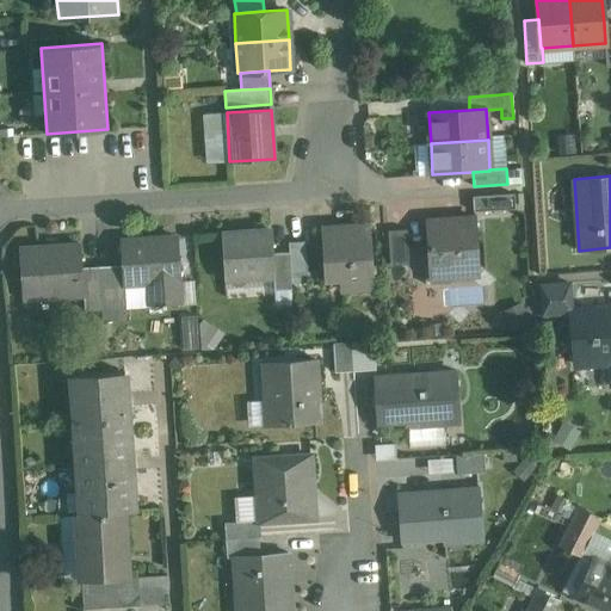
[(514,193),(473,196),(474,211),(516,209),(514,193)]
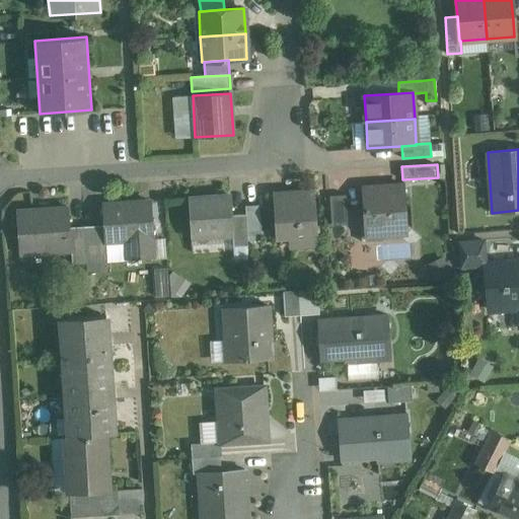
[(403,184),(362,188),(364,225),(374,224),(381,231),(382,235),(408,233),(403,184)]
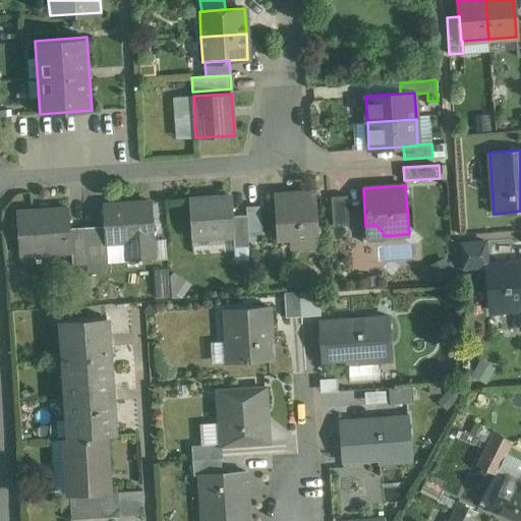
[(314,191),(275,193),(278,238),(292,238),(292,247),(317,246),(314,191)]
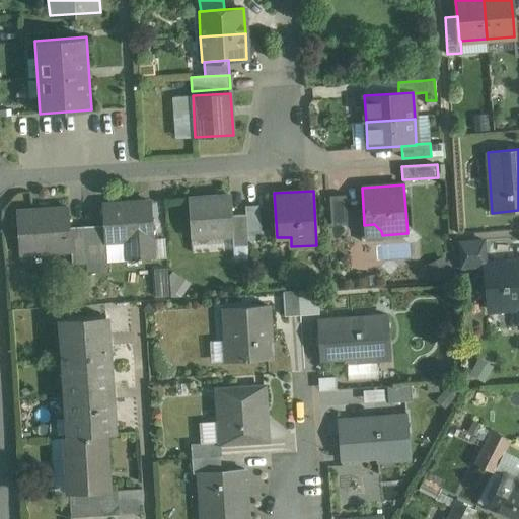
[(346,195),(329,196),(331,224),(348,223),(346,195)]
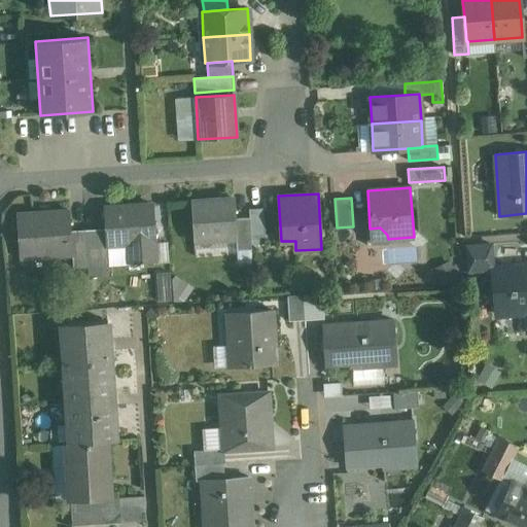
[(234,199),(191,202),(195,240),(236,238),(237,238),(235,218),(234,199)]
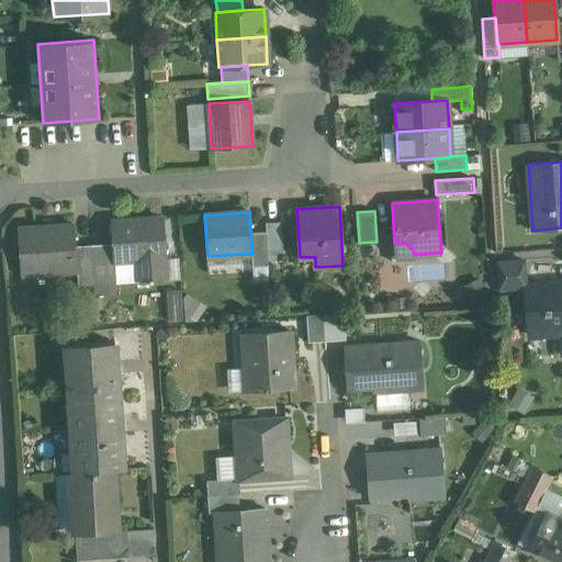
[(164,217),(111,222),(112,244),(113,261),(114,261),(116,282),(166,279),(164,258),(166,258),(164,217)]
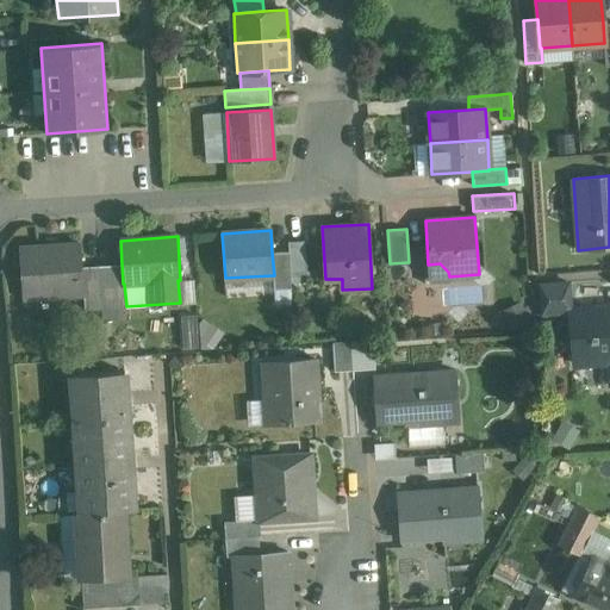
[(305,241),(288,242),(288,251),(291,282),(307,281),(305,241)]
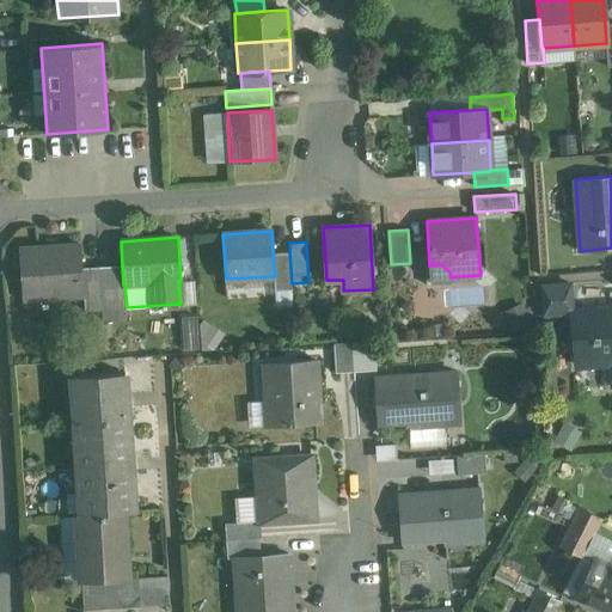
[(80,244),(19,248),(23,300),(84,297),(84,295),(83,268),(80,244)]
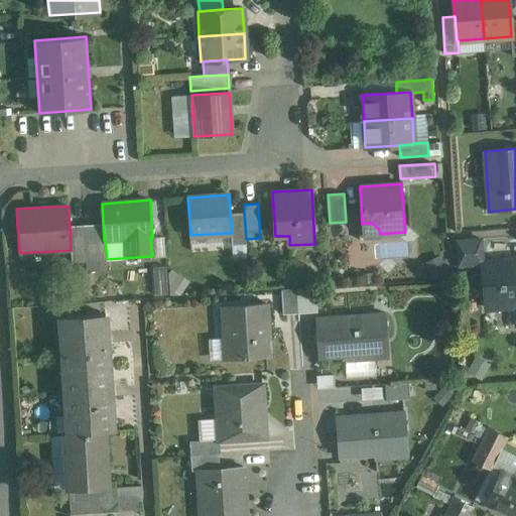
[(244,213),(230,214),(232,233),(231,233),(232,245),(246,244),(246,239),(244,213)]
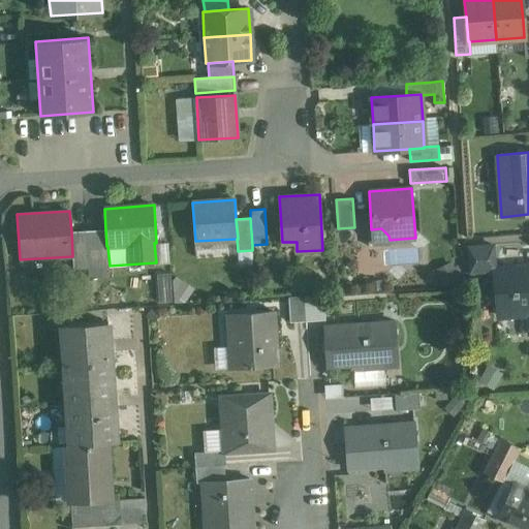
[(105,229),(86,230),(88,268),(110,267),(110,266),(107,246),(106,246),(105,229)]
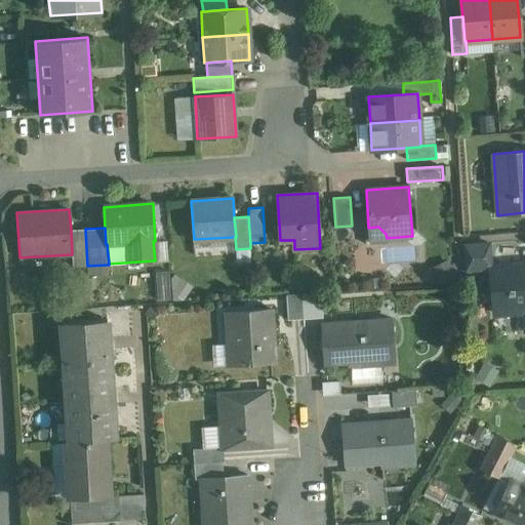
[(85,229),(71,230),(72,253),(72,254),(73,267),(87,266),(85,229)]
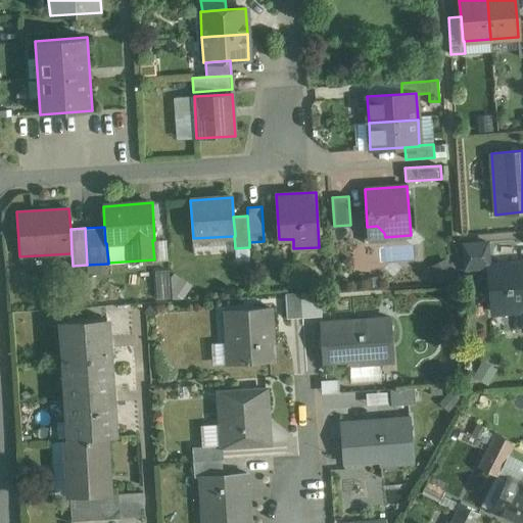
[(486,242),(462,244),(463,259),(487,257),(486,242)]
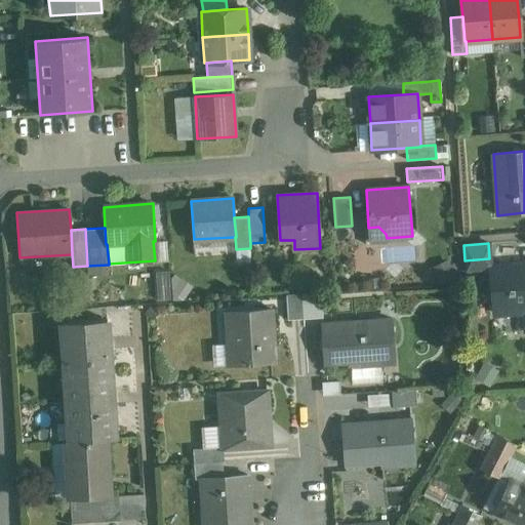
[(524,264),(488,267),(491,311),(523,310),(524,330),(524,264)]
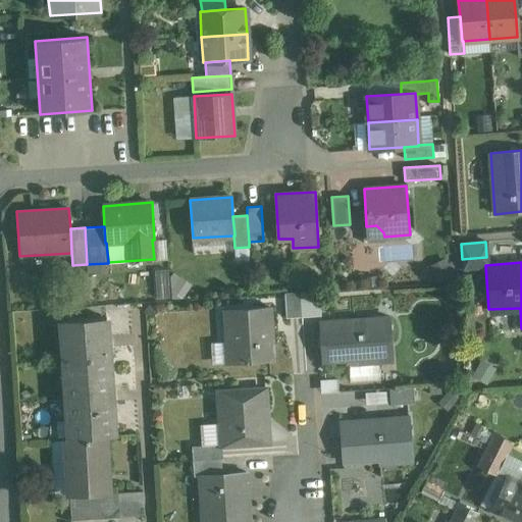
[(319,292),(300,293),(302,317),(321,316),(319,292)]
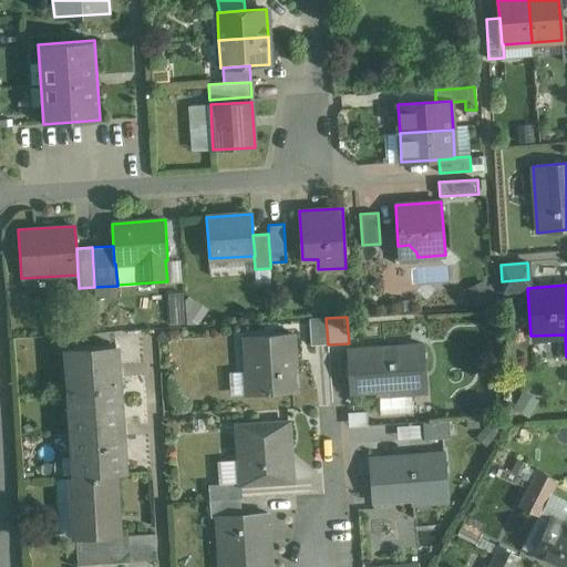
[(326,318),(309,319),(311,346),(328,344),(326,318)]
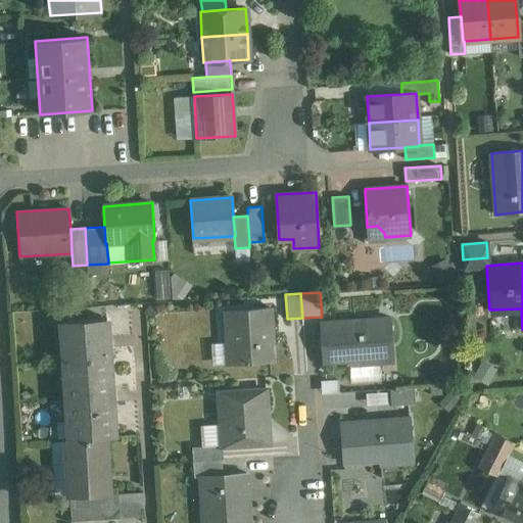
[(270,307),(225,311),(229,364),(274,361),(270,307)]
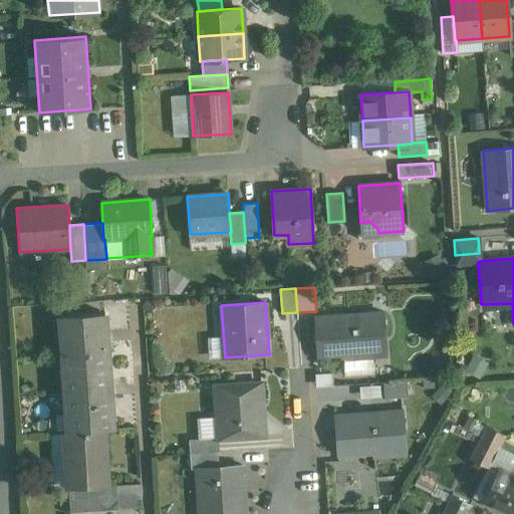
[(64,374),(108,370),(104,312),(60,315),(64,374)]
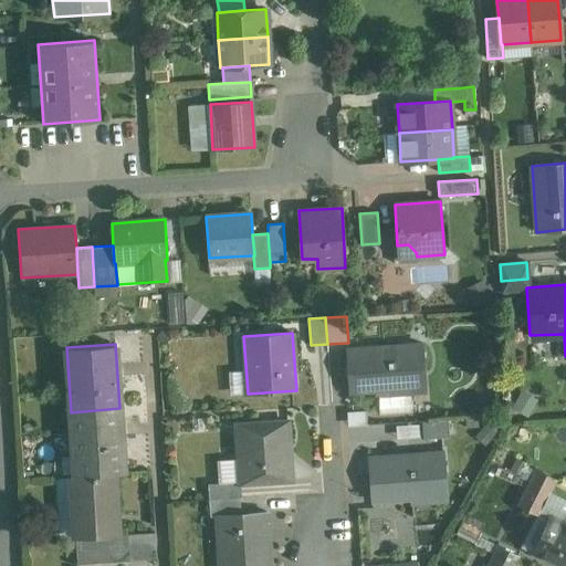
[(422,345),(347,349),(349,391),(389,389),(390,394),(411,391),(409,369),(423,367),(422,345)]
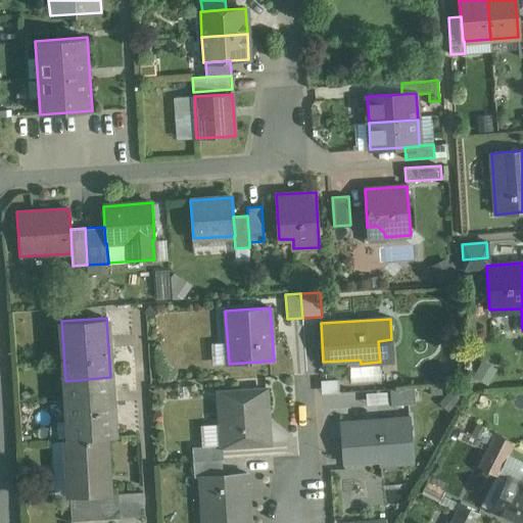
[(110,377),(65,381),(69,439),(107,437),(114,436),(110,377)]
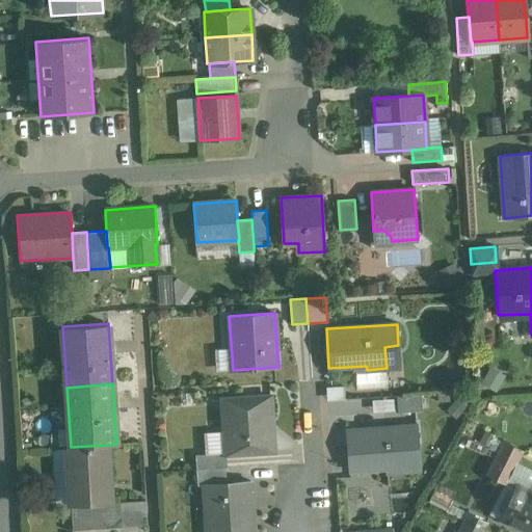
[(422,395),(397,397),(398,413),(423,411),(422,395)]
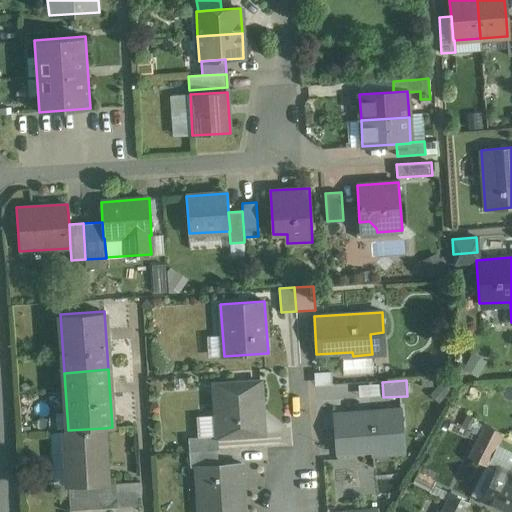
[(260,382),(214,385),(218,436),(218,437),(263,434),(260,382)]
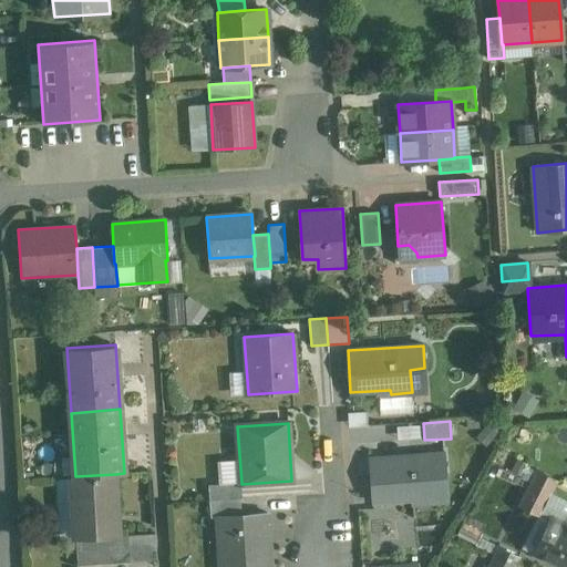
[(444,454),(369,460),(372,502),(412,498),(413,503),(434,501),(432,478),(446,477),(444,454)]
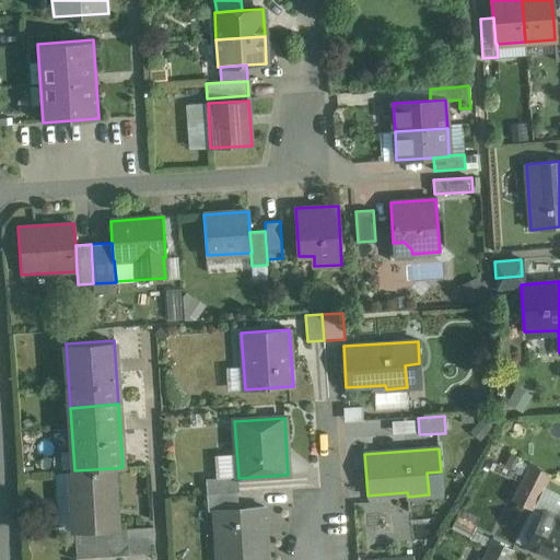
[(551,475),(531,464),(524,477),(545,487),(551,475)]
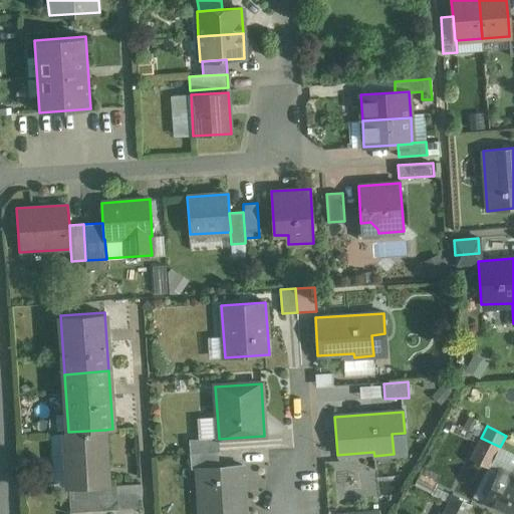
[(68,432),(67,432),(70,488),(92,487),(104,486),(108,486),(105,430),(68,432)]
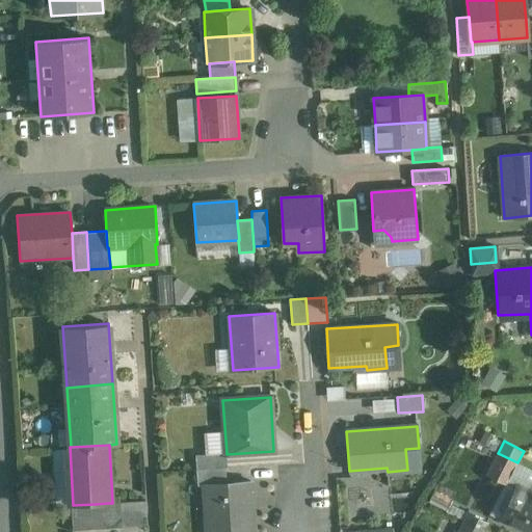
[(227,453),(195,455),(196,470),(224,469),(227,468),(227,454),(227,453)]
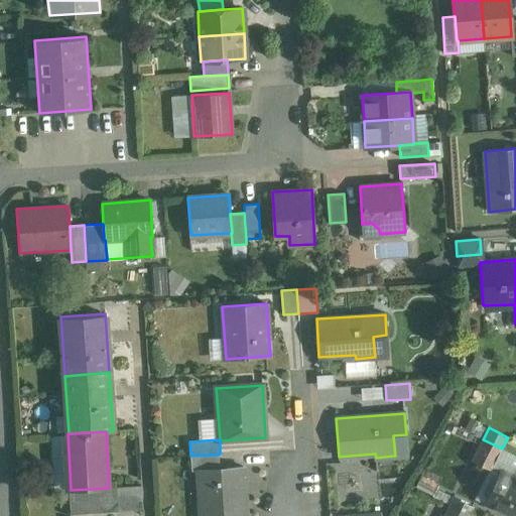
[(483,439),(474,459),(493,468),(502,448),(483,439)]
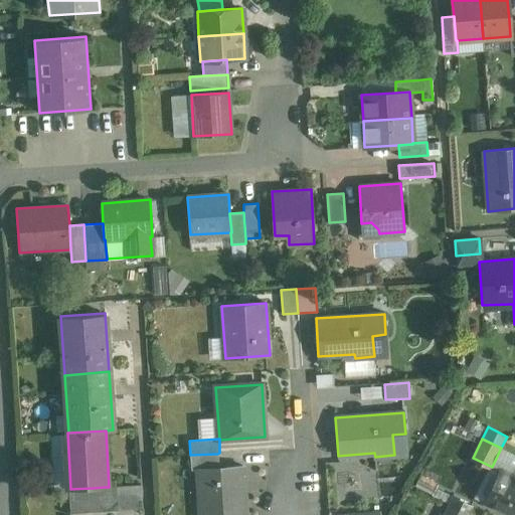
[(217,454),(190,455),(191,470),(198,470),(198,469),(219,467),(217,454)]
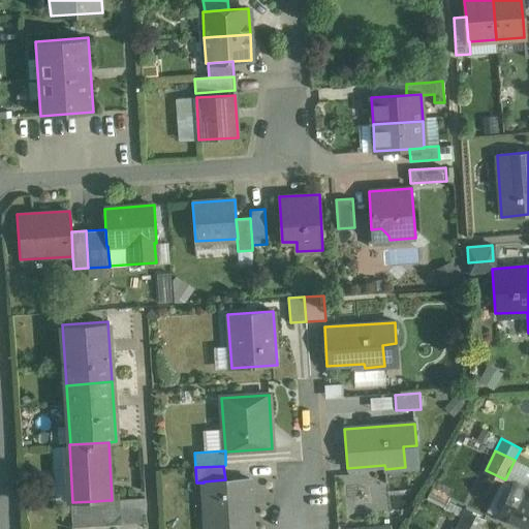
[(225,479),(204,481),(204,483),(206,528),(252,528),(249,478),(225,479)]
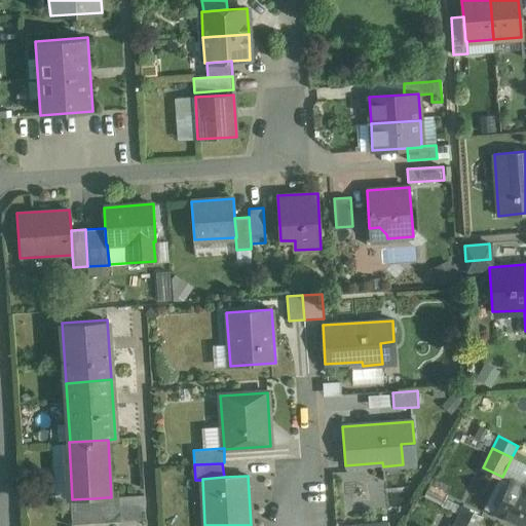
[(525,525),(525,487),(511,480),(495,512),(523,525),(525,525)]
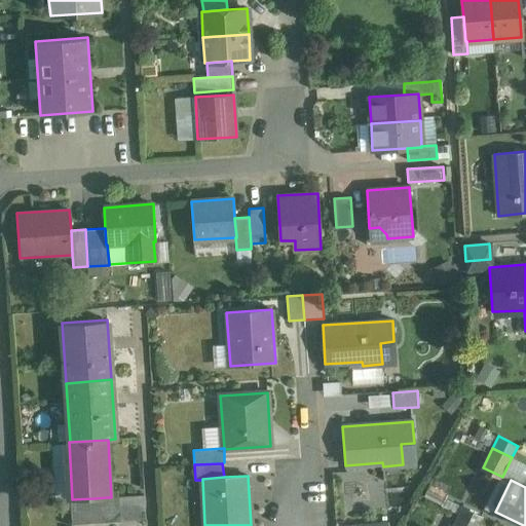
[(144,495),(119,496),(120,521),(146,520),(144,495)]
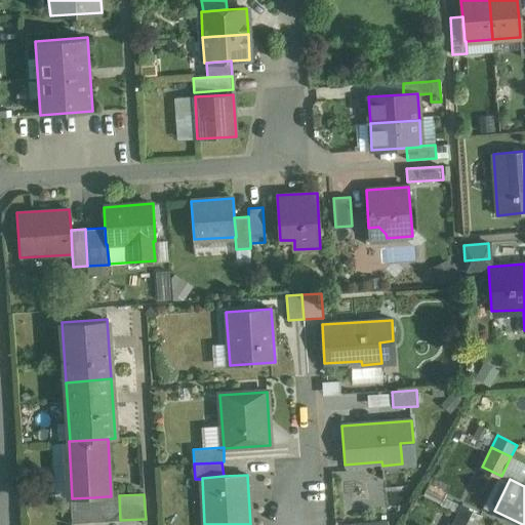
[(111,496),(107,496),(109,521),(120,520),(119,495),(111,496)]
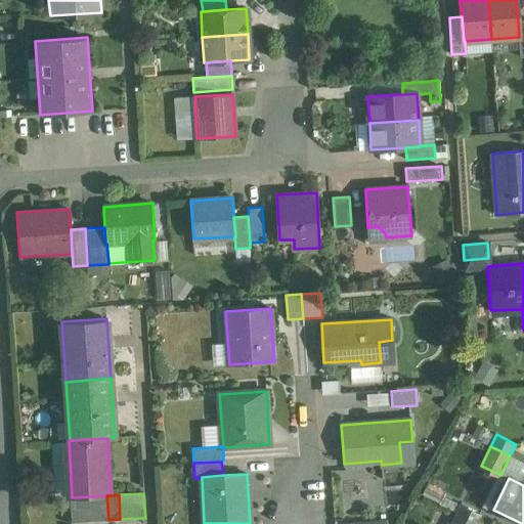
[(106,495),(94,496),(96,521),(108,520),(106,495)]
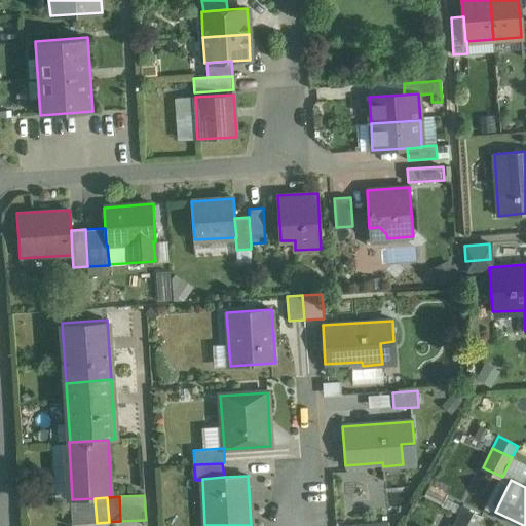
[(72,499),(70,499),(72,525),(97,523),(95,498),(72,499)]
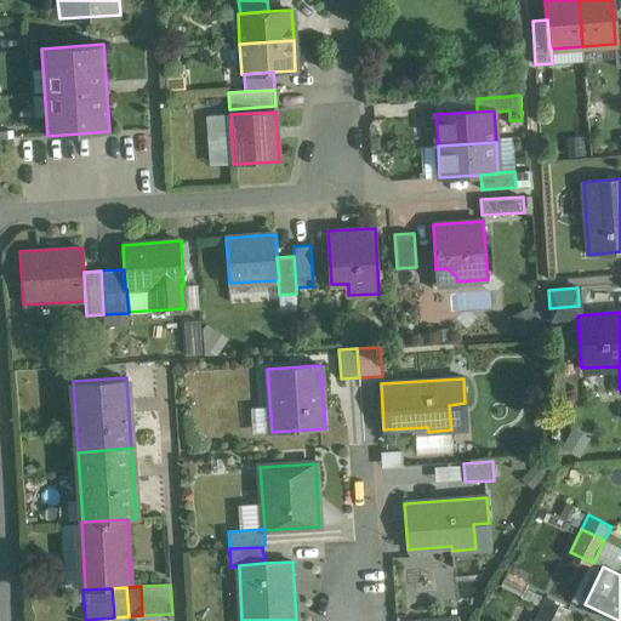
[(564,620),(570,610),(546,598),(533,620),(564,620)]
